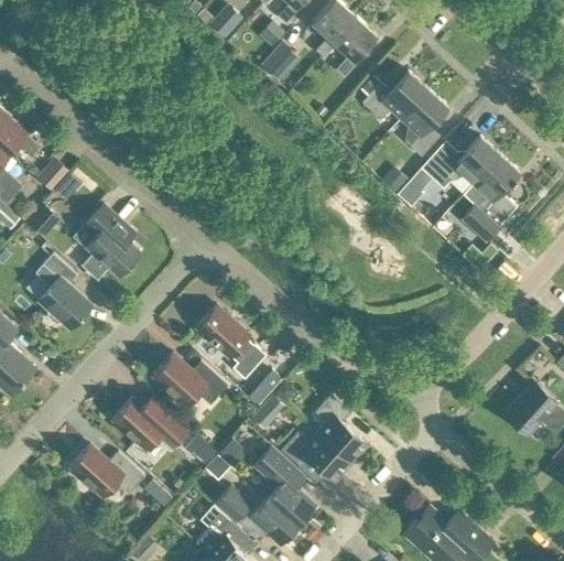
[(201,7),(194,0),(193,0),(185,8),(193,14),(201,7)]
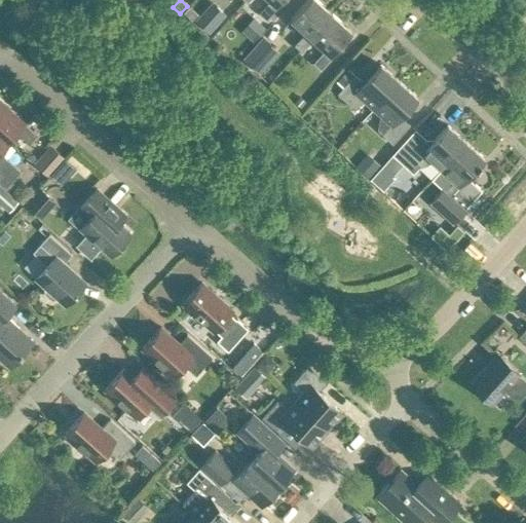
[(266,0),(270,3),(258,15),(265,22),(277,8),(275,6),(280,0),(266,0)]
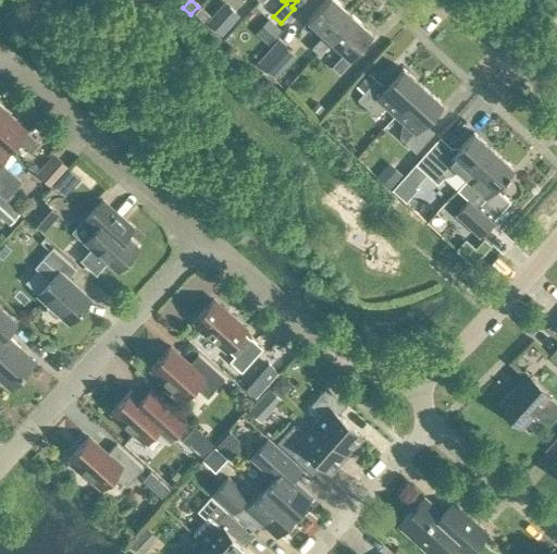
[(311,51),(319,58),(331,45),(324,39),(347,14),(332,0),(327,0),(307,23),(323,37),(311,51)]
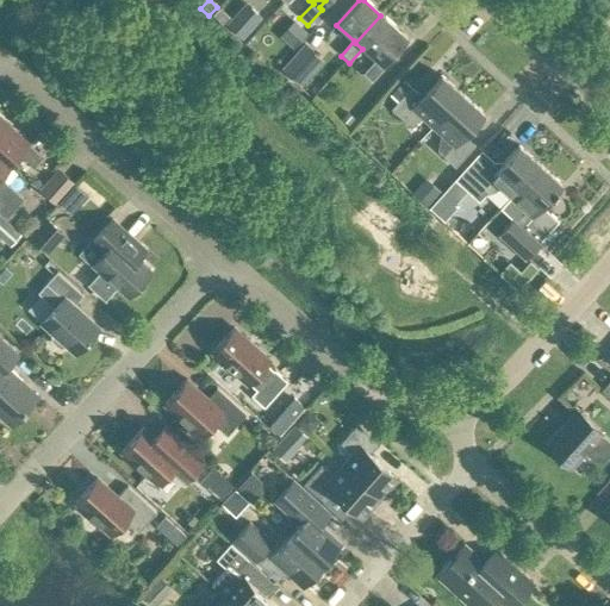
[(229,27),(244,42),(265,22),(248,6),(229,27)]
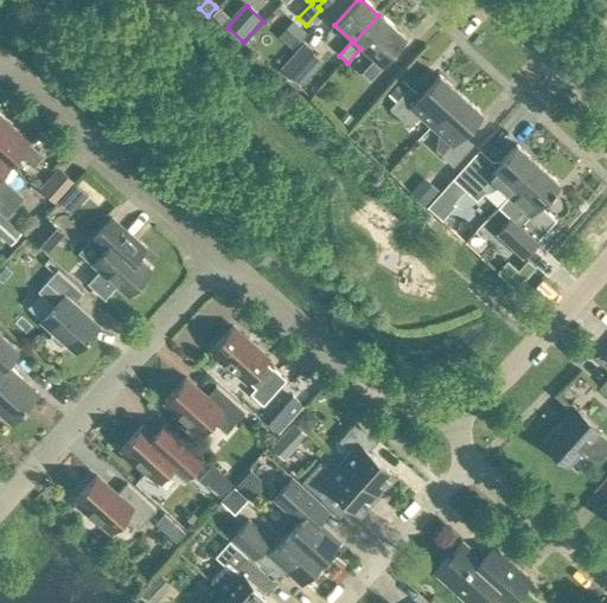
[(353,43),(360,49),(375,61),(362,76),(370,83),(384,68),(381,65),(404,39),(378,15),(353,43)]
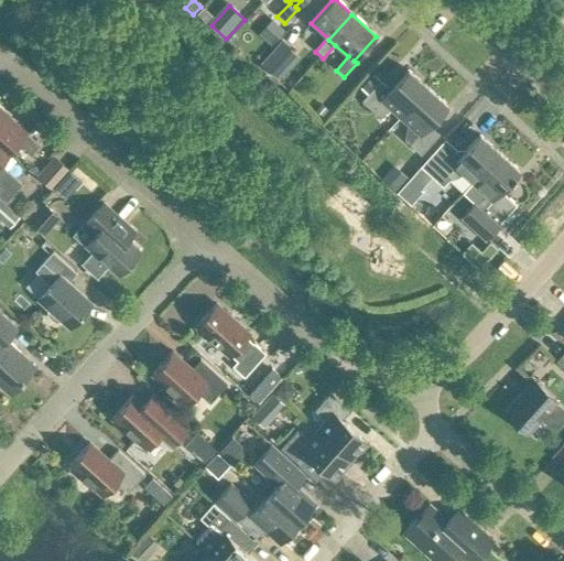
[(270,47),(284,33),(271,21),(258,36),(270,47)]
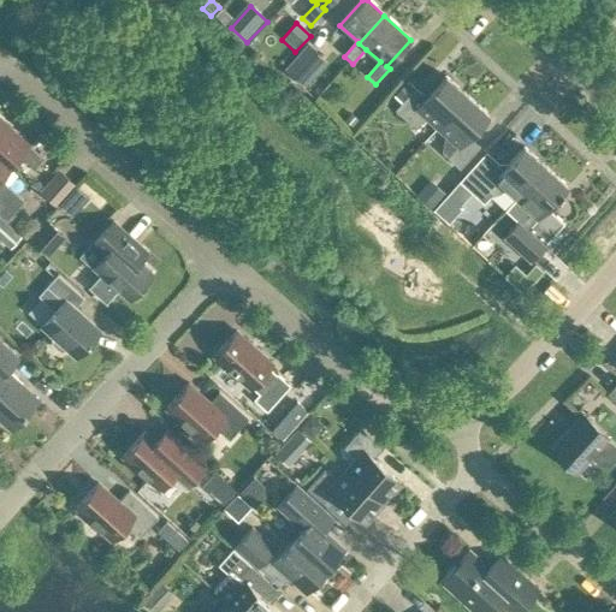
[(304,48),(284,71),(300,85),(321,63),(304,48)]
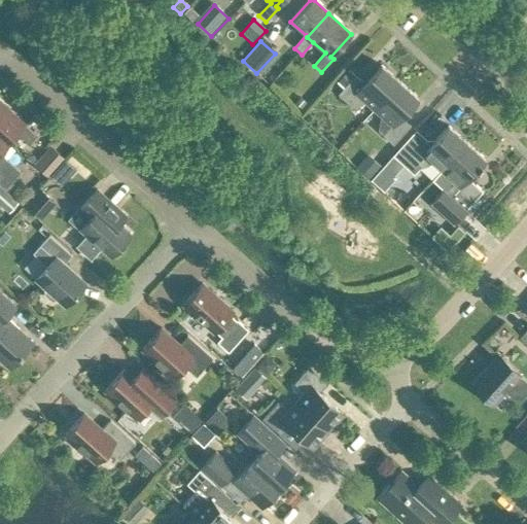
[(373,112),(399,83),(381,67),(363,85),(348,71),(337,83),(343,90),(338,97),(352,109),(361,107),(364,104),(373,112)]
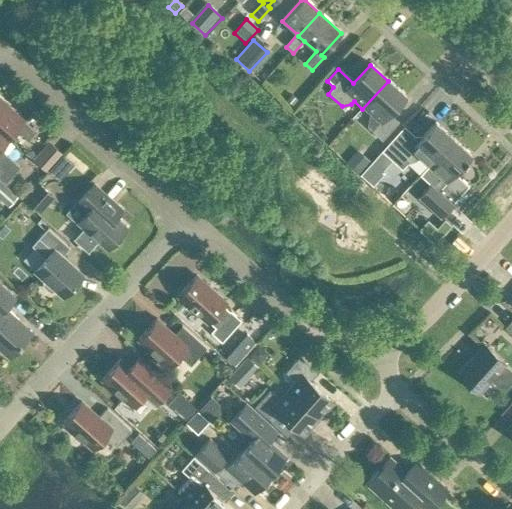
[(388,81),(362,109),(371,116),(368,119),(367,129),(382,143),(398,124),(389,115),(405,97),(388,81)]
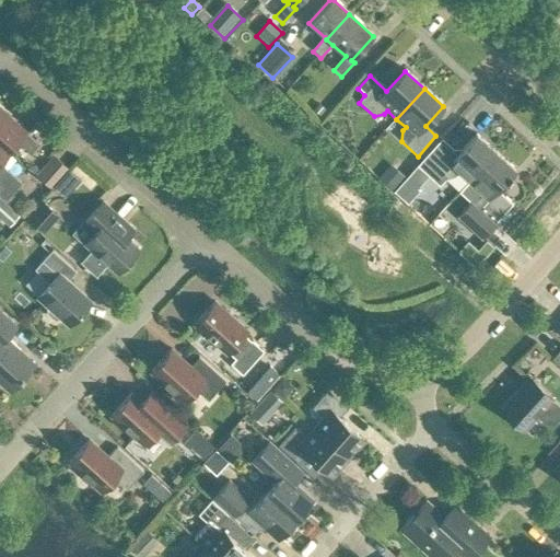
[(0,146),(8,153),(16,144),(30,155),(37,147),(25,135),(0,112),(0,146)]
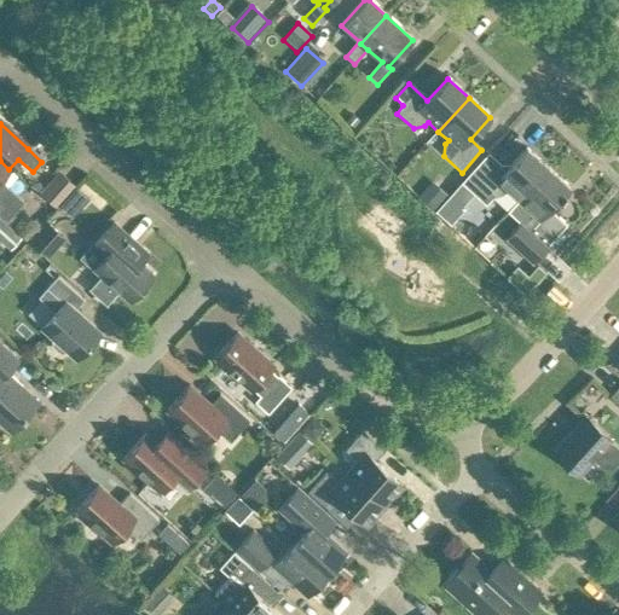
[(516,203),(548,169),(526,150),(507,172),(496,162),(475,184),(492,199),(503,197),(507,193),(516,203)]
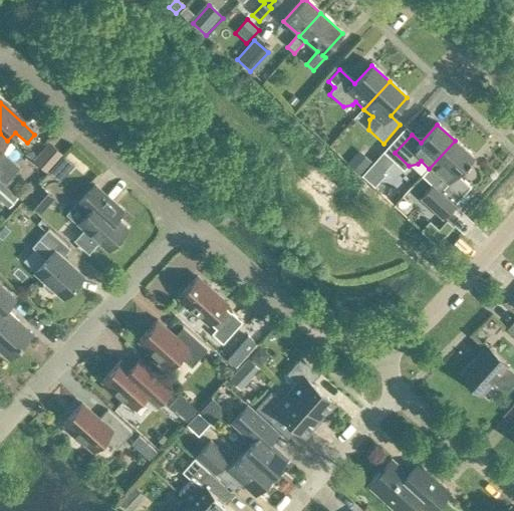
[(0,152),(0,149),(7,141),(0,134),(0,183),(4,187),(19,170),(0,152)]
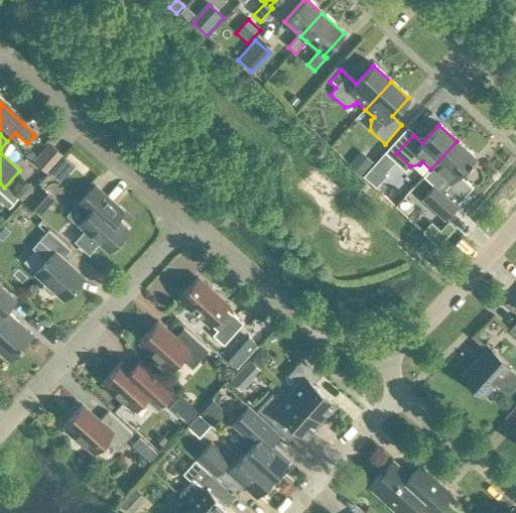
[(457,141),(430,169),(442,179),(434,188),(432,186),(420,201),(443,222),(457,208),(456,207),(472,188),(458,175),(475,157),(457,141)]
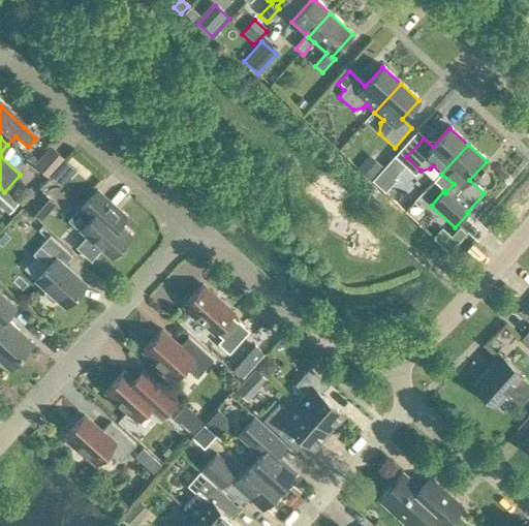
[(48,180),(64,161),(53,152),(42,164),(40,162),(35,169),(48,180)]
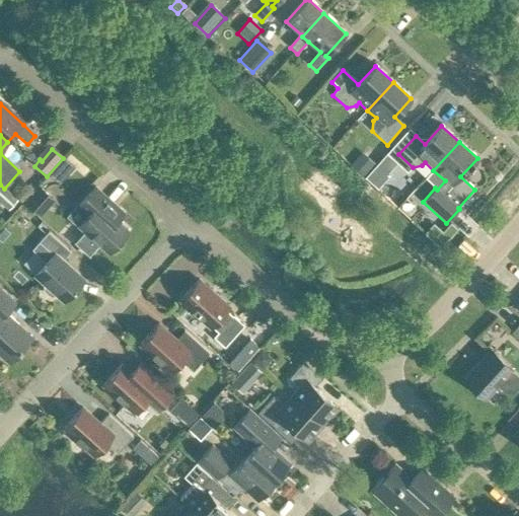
[(75,169),(65,160),(50,176),(60,186),(75,169)]
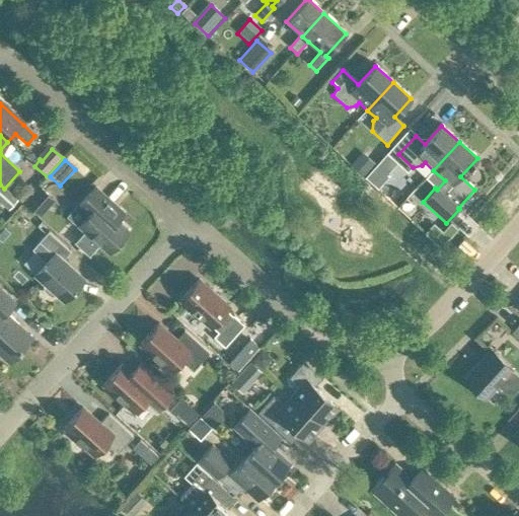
[(0,204),(8,212),(17,201),(0,186),(0,204)]
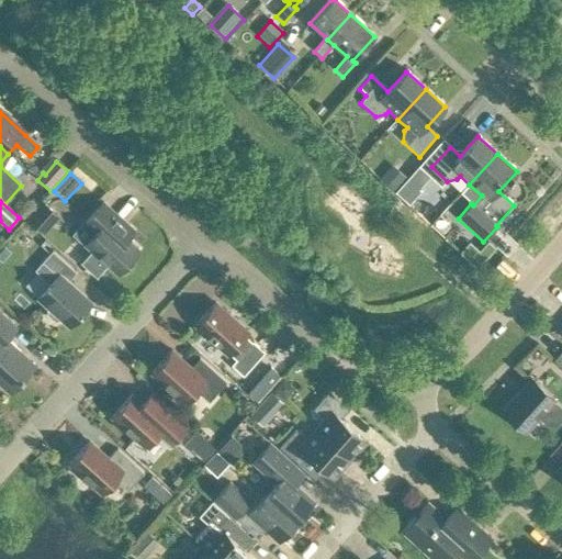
[(40,235),(56,217),(38,202),(23,220),(40,235)]
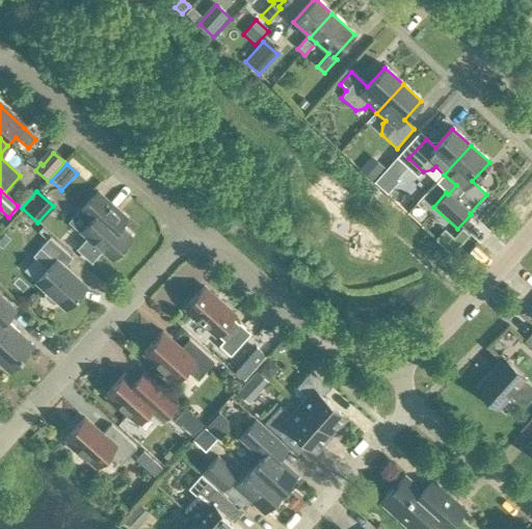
[(91,265),(102,254),(110,261),(131,238),(121,229),(128,220),(98,193),(79,213),(89,222),(79,233),(85,239),(75,250),(91,265)]
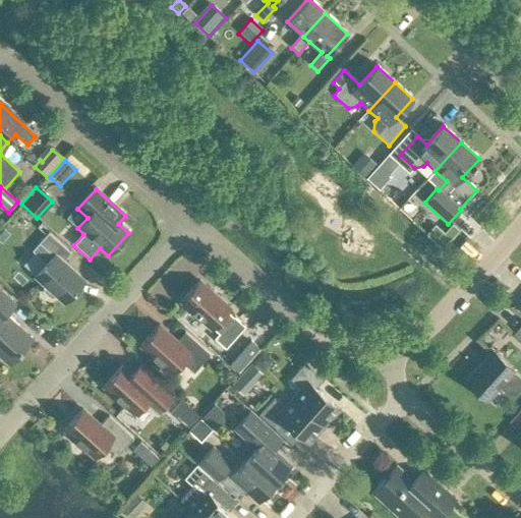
[(450,239),(439,229),(429,239),(441,249),(450,239)]
